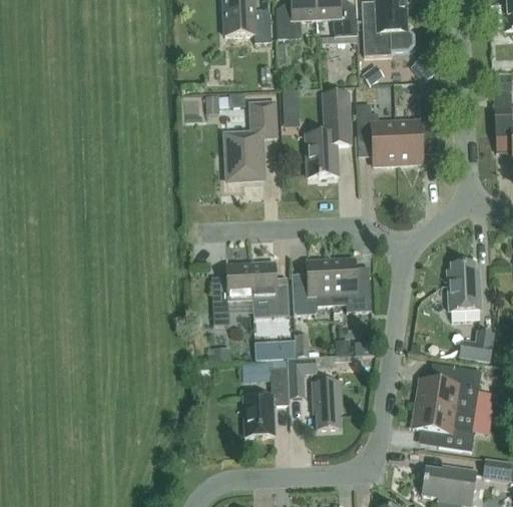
[(221,0),(224,35),(253,33),(254,42),(271,41),(270,13),(253,14),(252,0),(221,0)]
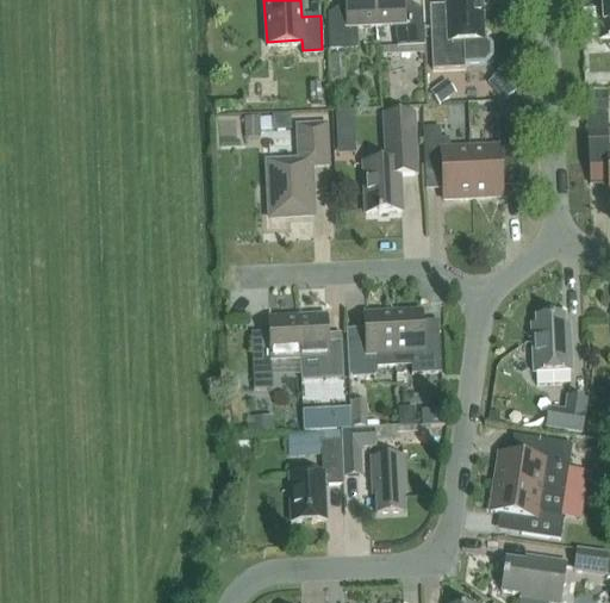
[(358,23),(375,22),(374,0),(344,0),(346,12),(328,12),(329,45),(356,44),(358,23)]
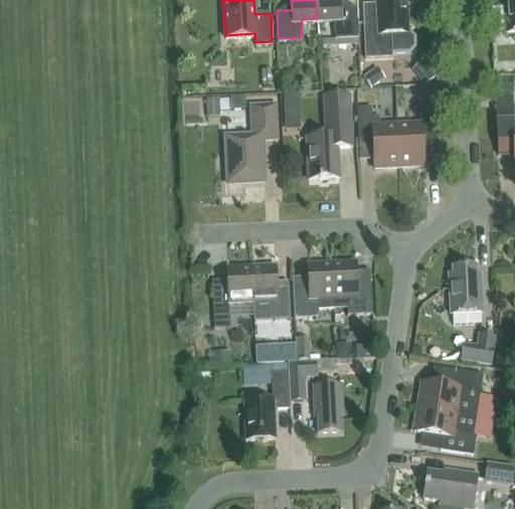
[(316,0),(317,18),(332,18),(335,36),(358,34),(356,6),(342,7),(341,0),(316,0)]
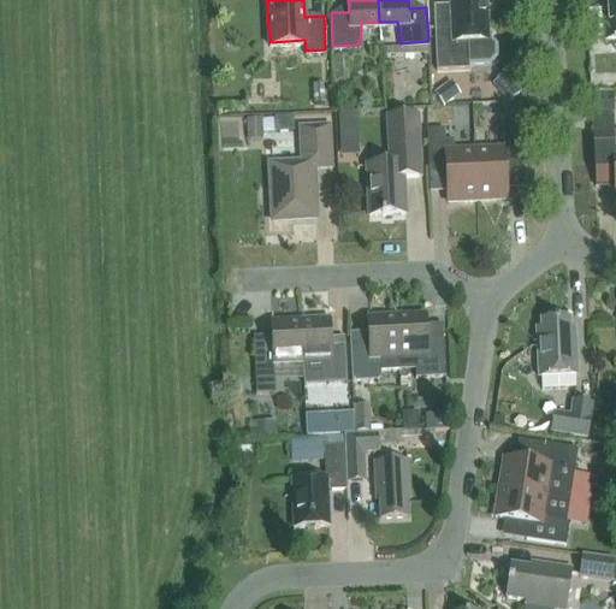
[(451,0),(454,29),(436,30),(437,65),(469,64),(468,59),(489,58),(495,52),(495,41),(489,35),(486,35),(485,5),(487,5),(491,1),(491,0),(451,0)]
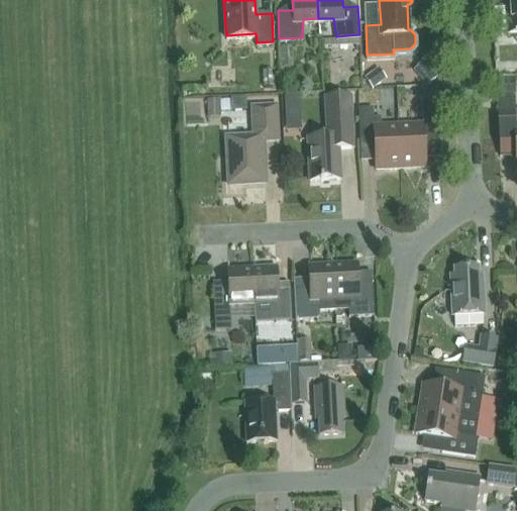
[(505,0),(507,30),(516,29),(516,0),(505,0)]
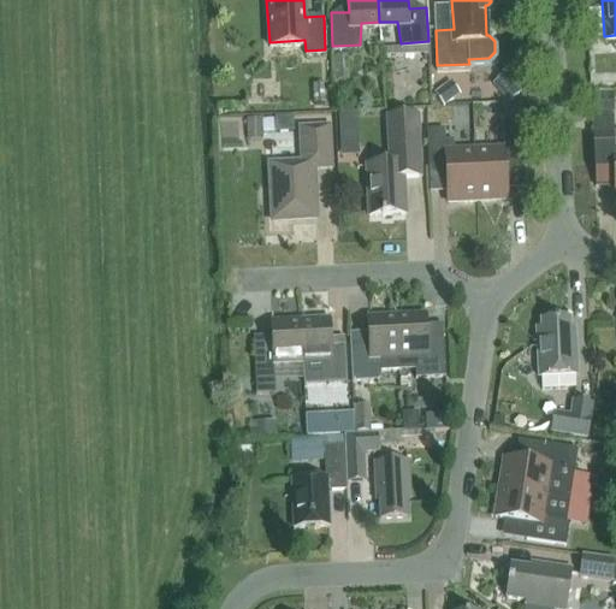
[(332,66),(348,66),(347,49),(331,49),(332,66)]
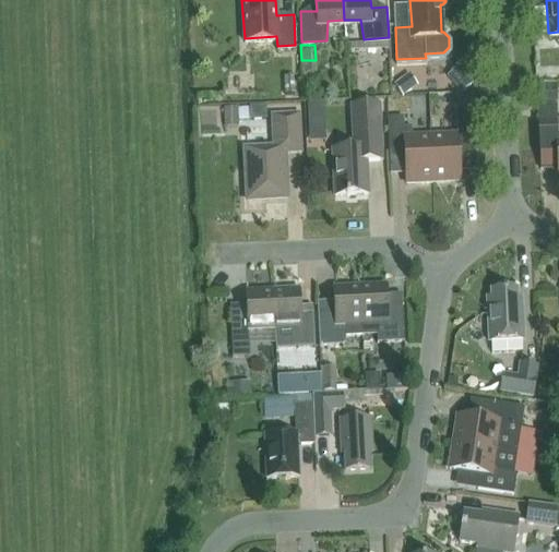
[(284,71),(285,91),(295,90),(294,70),(284,71)]
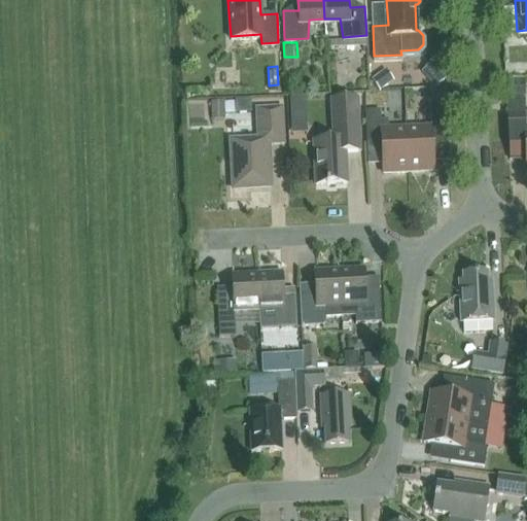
[(445,74),(446,74),(446,73),(438,66),(428,75),(435,83),(445,74)]
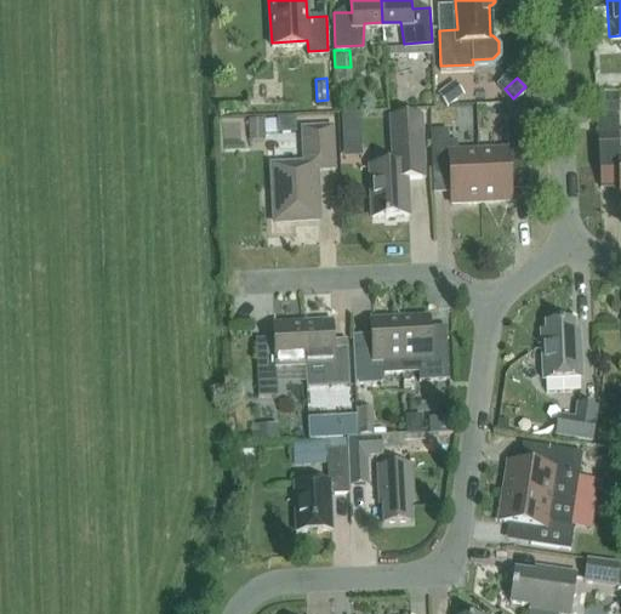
[(446,83),(438,89),(448,102),(455,96),(446,83)]
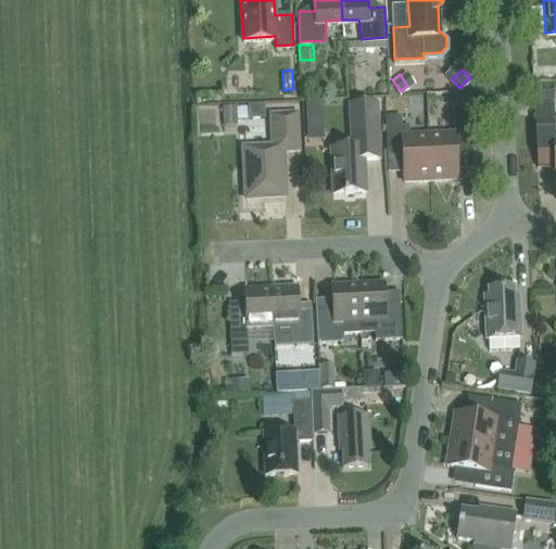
[(554,77),(536,78),(538,98),(555,97),(554,77)]
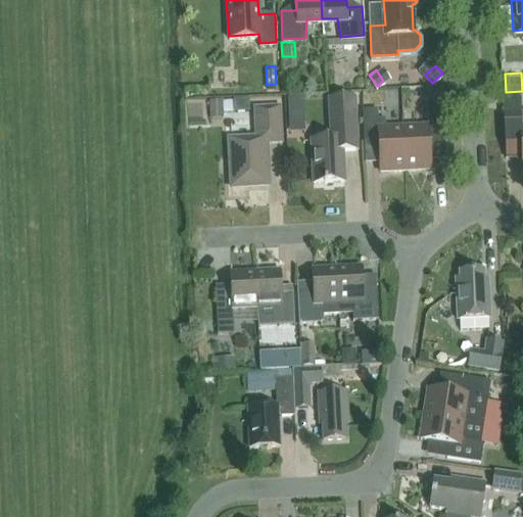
[(303,90),(288,91),(289,118),(305,116),(303,90)]
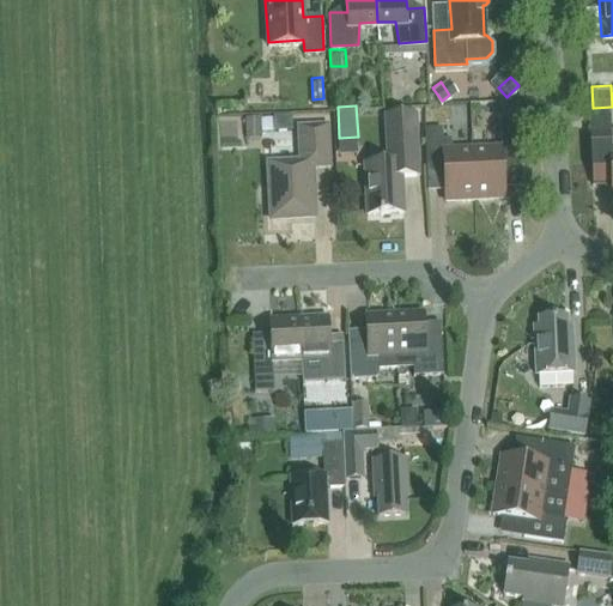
[(418,171),(417,135),(416,109),(386,111),(387,149),(390,149),(390,158),(364,159),(366,210),(380,210),(380,211),(383,211),(383,210),(402,208),(401,171),(418,171)]
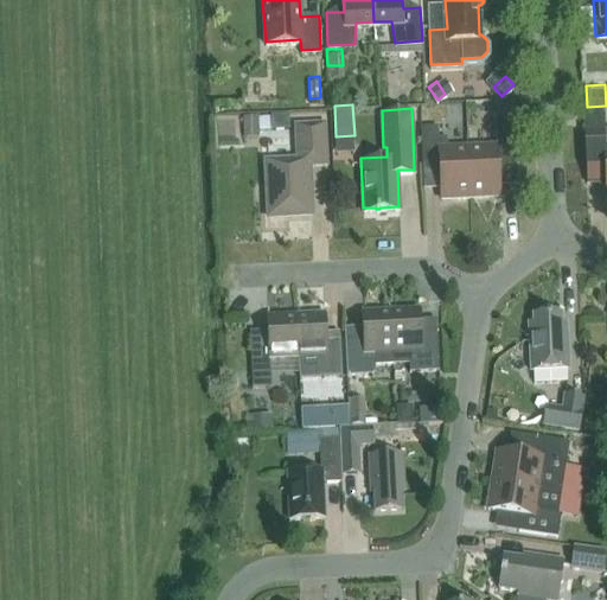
[(272,110),(272,125),(272,126),(289,125),(288,109),(272,110)]
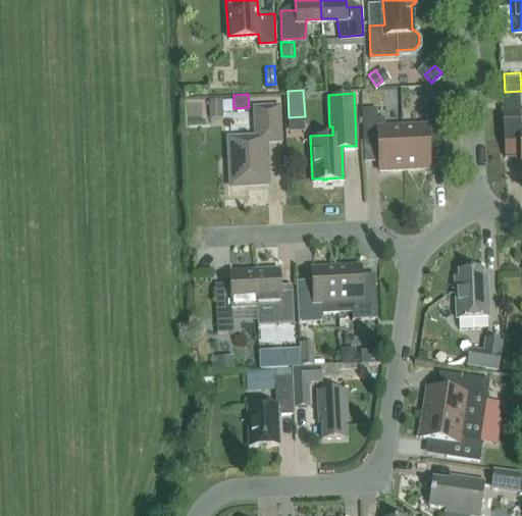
[(223,95),(208,96),(209,113),(224,112),(223,107),(233,107),(233,95),(223,95)]
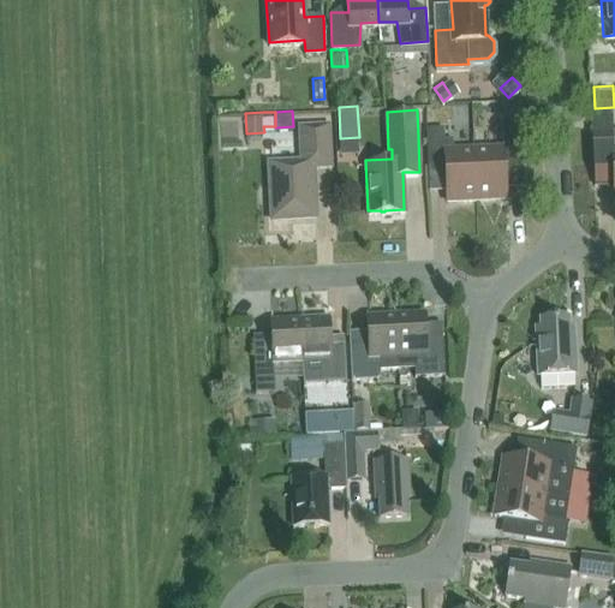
[(614,196),(614,195),(614,143),(611,144),(610,112),(591,113),(595,182),(596,182),(596,180),(614,179),(614,196)]
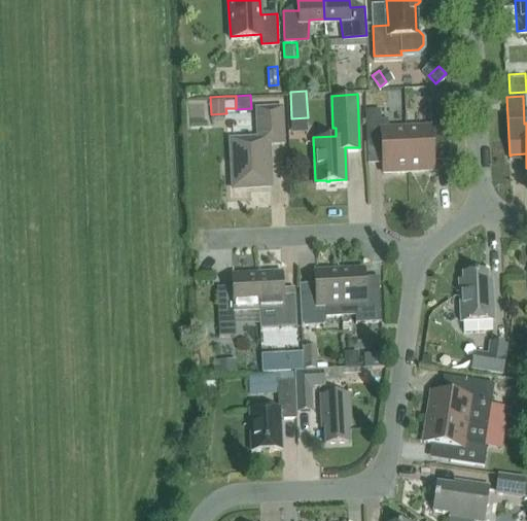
[(406,124),(408,168),(433,167),(432,137),(447,137),(448,147),(447,99),(430,99),(430,123),(406,124)]
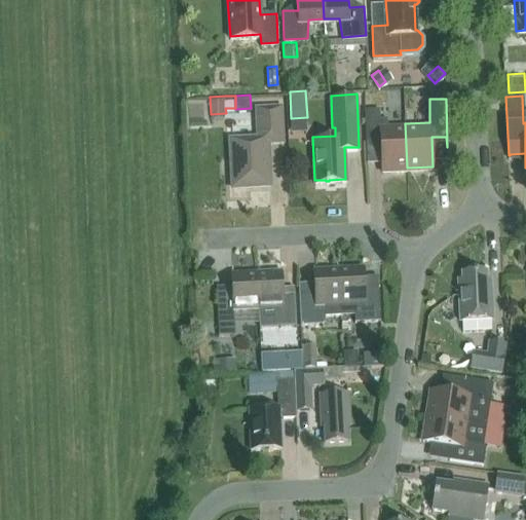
[(230,141),(232,184),(270,183),(268,139),(283,139),(280,104),(257,105),(259,139),(230,141)]
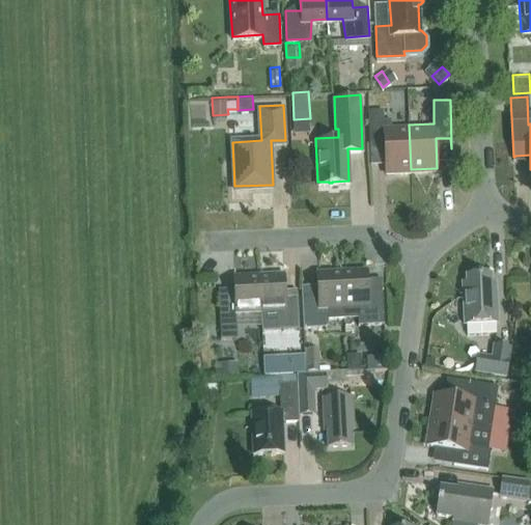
[(386,170),(411,169),(409,125),(391,126),(391,116),(383,116),(383,106),(368,107),(369,140),(384,140),(386,170)]
